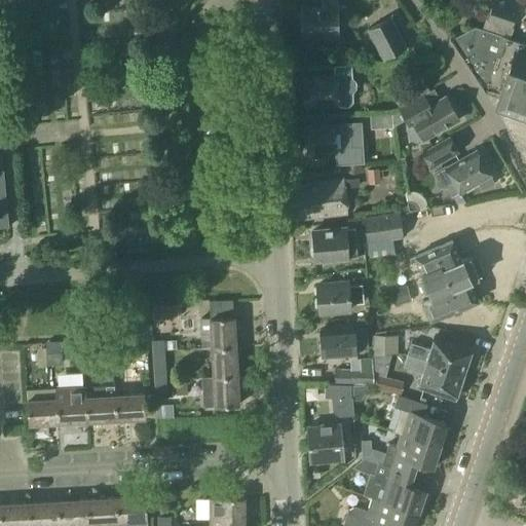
[(301,7),(302,36),(323,35),(323,38),(337,38),(337,23),(346,22),(346,6),(337,6),(336,0),(333,0),(322,0),(323,7),(301,7)]
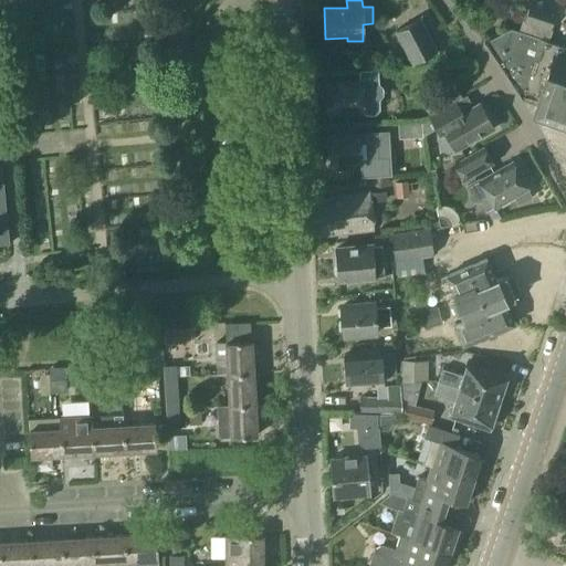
[(519,31),(548,41),(553,30),(551,29),(556,13),(530,4),(525,21),(522,20),(519,31)]
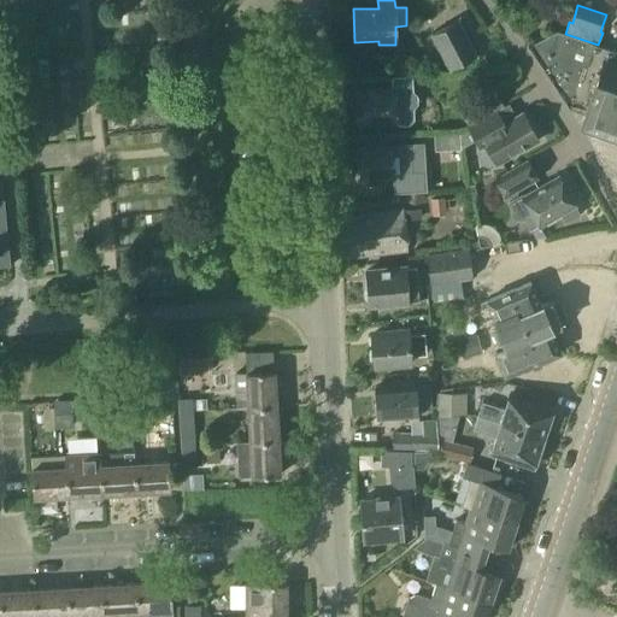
[(430,34),(450,70),(476,56),(458,19),(430,34)]
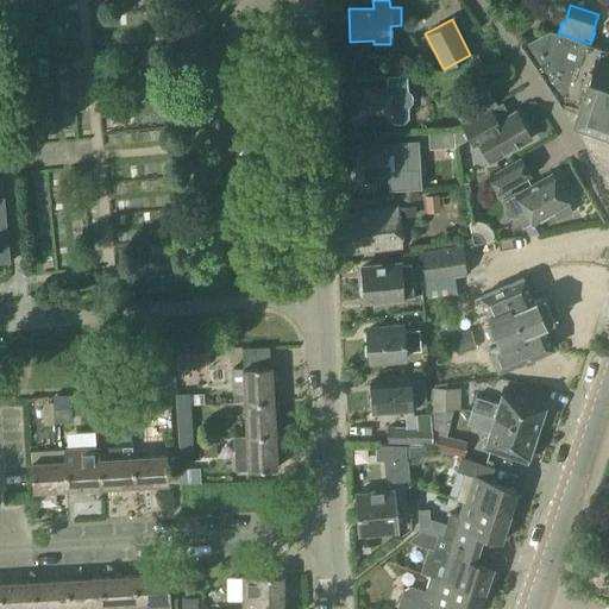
[(590,44),(558,33),(550,31),(521,46),(563,108),(578,113),(575,125),(608,136),(608,63),(600,61),(604,49),(590,44)]
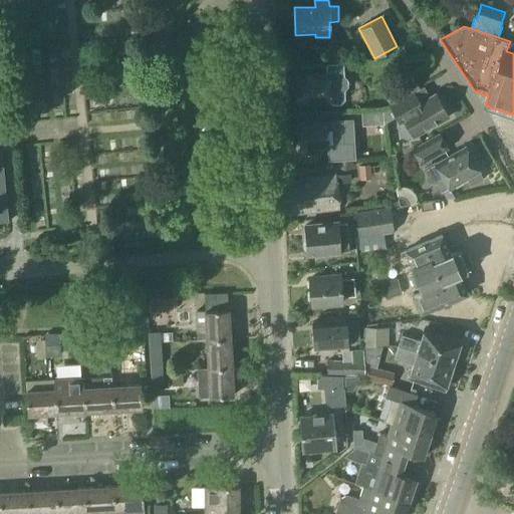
[(296,75),(298,102),(326,100),(331,105),(338,104),(343,99),(343,91),(346,86),(346,79),(342,75),(341,65),(325,66),(325,73),(296,75)]
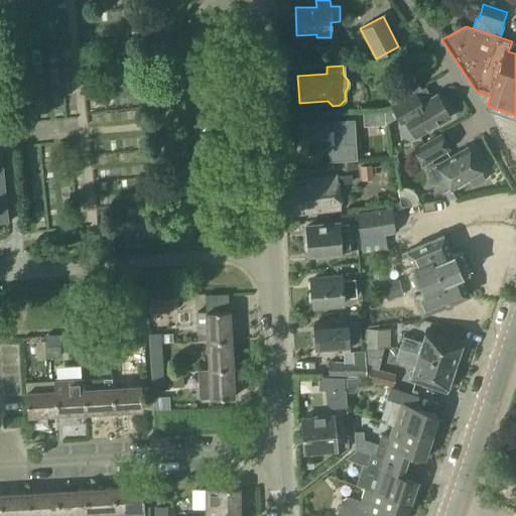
[(417,88),(410,77),(384,93),(391,103),(417,88)]
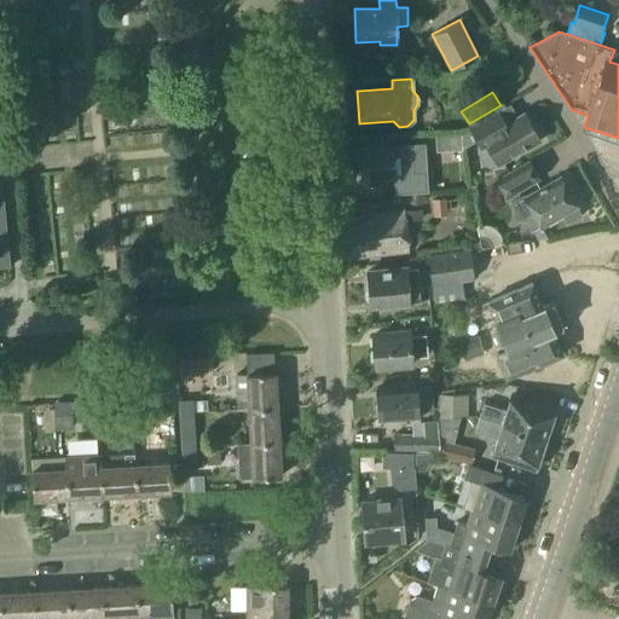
[(469,128),(478,142),(484,138),(499,165),(541,140),(525,114),(499,127),(492,115),(469,128)]
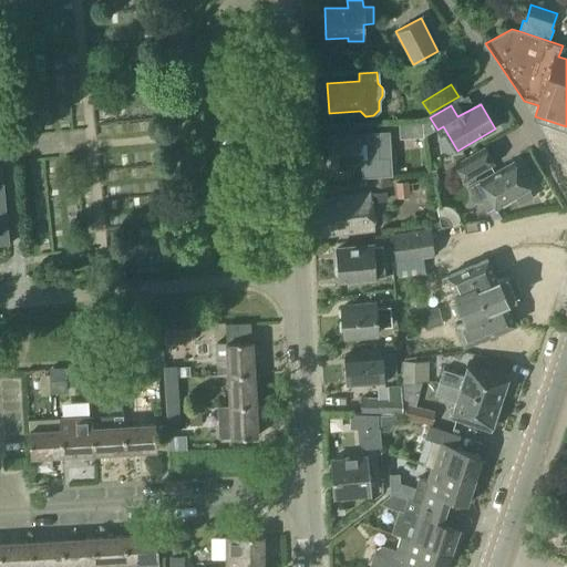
[(422,136),(421,122),(398,124),(399,137),(422,136)]
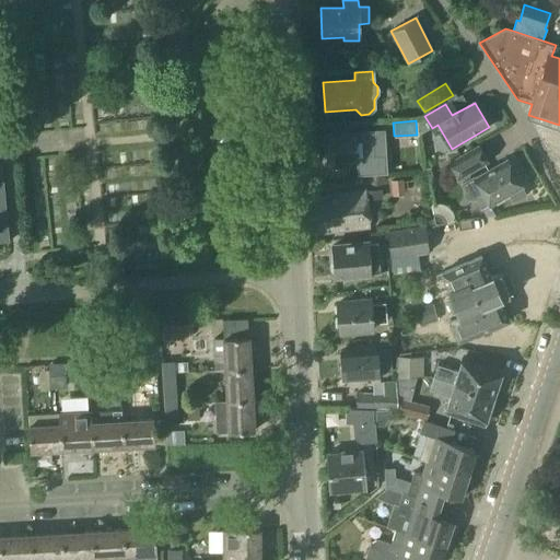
[(326,135),(329,176),(347,175),(346,160),(358,159),(358,156),(370,155),(369,142),(357,143),(356,132),(326,135)]
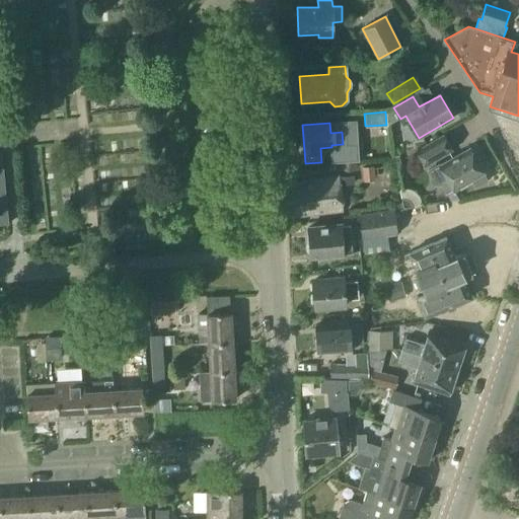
[(417,150),(426,165),(452,150),(444,135),(417,150)]
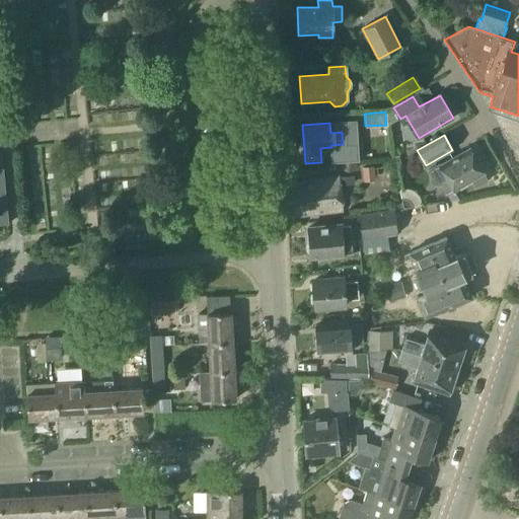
[(429,170),(437,186),(448,179),(454,190),(485,172),(470,149),(453,159),(452,157),(429,170)]
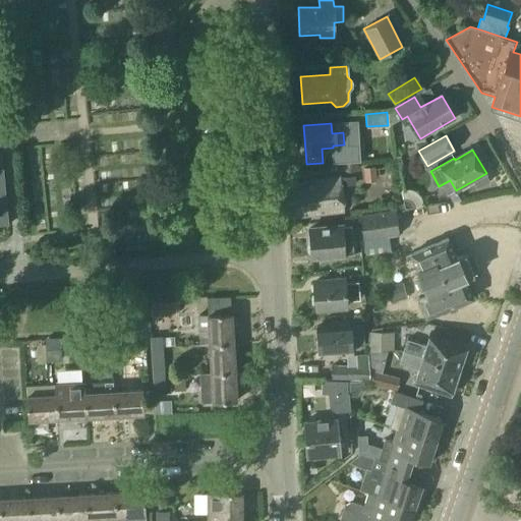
[(0,154),(0,225),(9,225),(7,209),(4,209),(3,198),(6,198),(1,154),(0,154)]
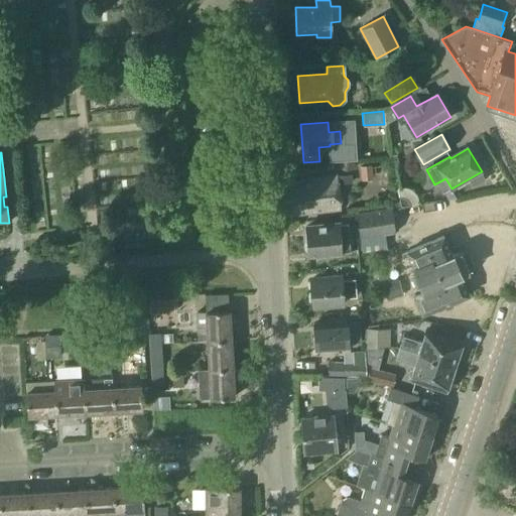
[(346,174),(288,181),(292,213),(342,208),(341,204),(349,203),(346,174)]
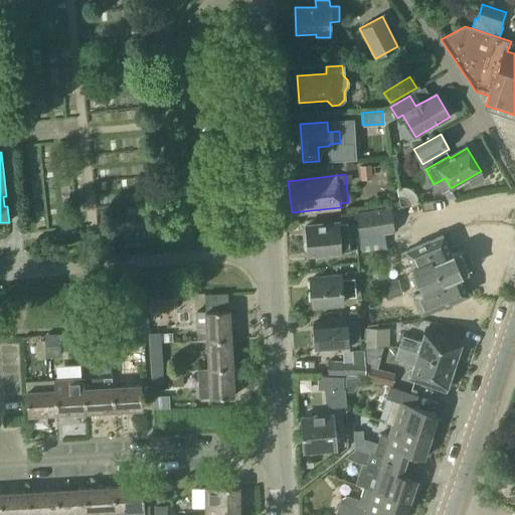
[(359,237),(384,234),(394,232),(390,207),(355,212),(359,237)]
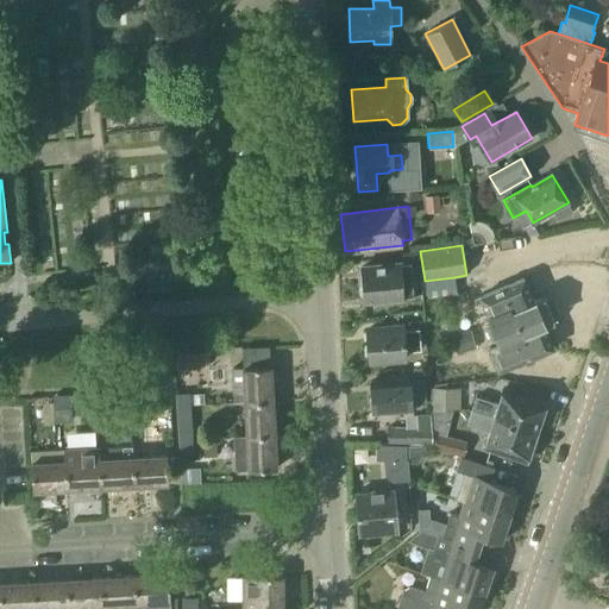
[(360,269),(364,300),(412,296),(409,265),(400,267),(400,265),(360,269)]
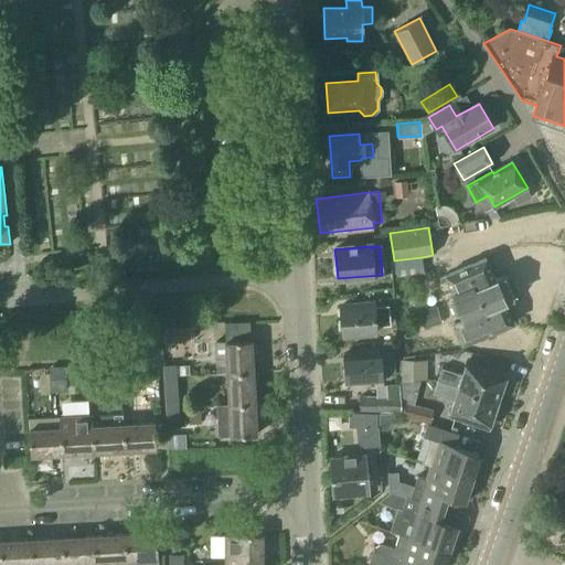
[(422,257),(394,260),(396,277),(424,273),(422,257)]
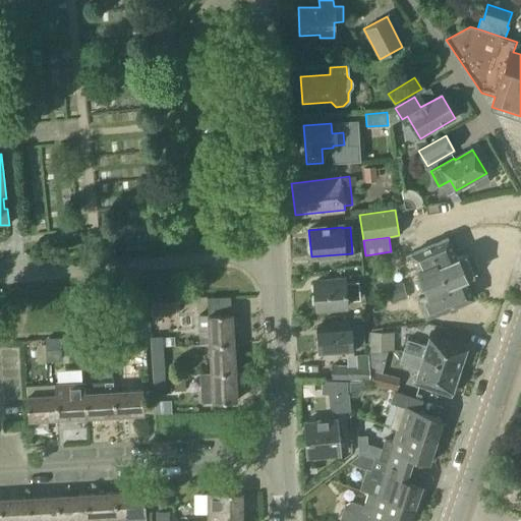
[(410,254),(419,275),(455,259),(446,239),(410,254)]
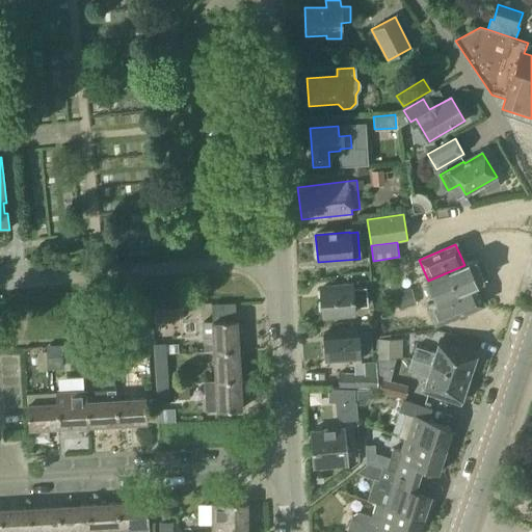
[(436,300),(473,285),(482,281),(474,261),(464,265),(428,281),(429,284),(424,286),(429,298),(434,296),(436,300)]
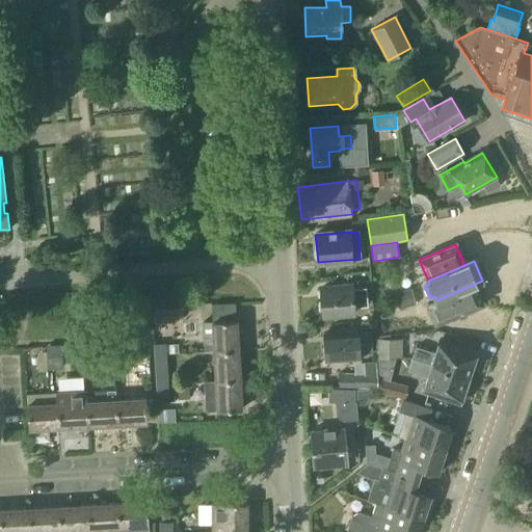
[(320,289),(322,316),(340,314),(340,317),(354,316),(354,309),(367,308),(365,288),(352,289),(352,284),(338,285),(338,288),(320,289)]
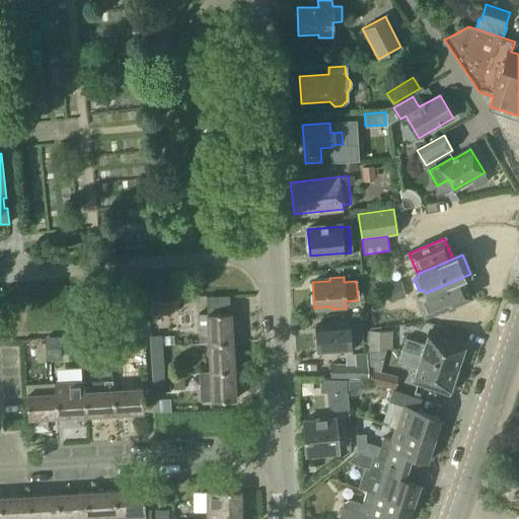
[(461,278),(426,293),(427,295),(417,299),(424,317),(470,297),(461,278)]
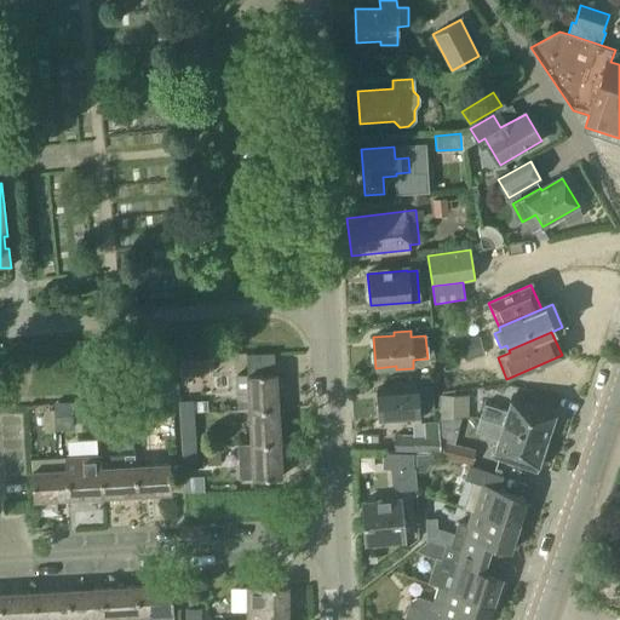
[(465,361),(480,356),(474,338),(460,342),(465,361)]
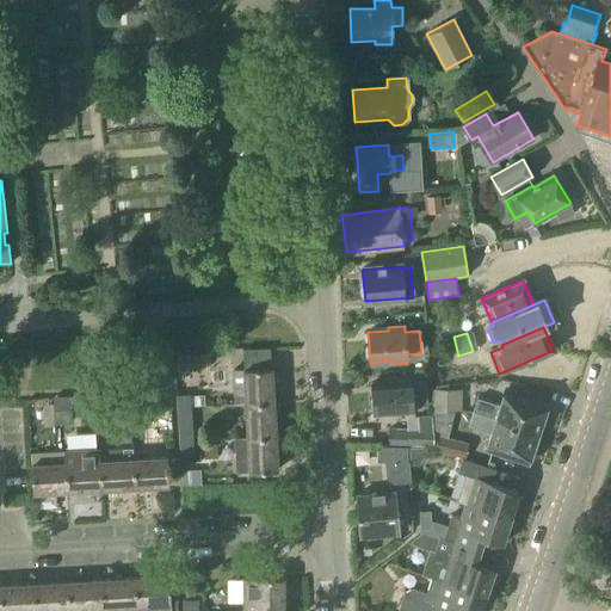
[(177,356),(178,371),(207,370),(205,353),(177,356)]
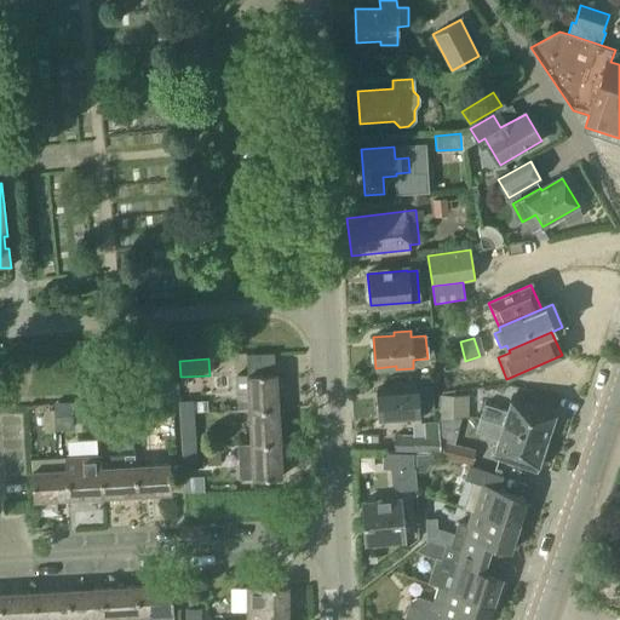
[(250,411),(277,409),(275,374),(237,375),(240,411),(250,411)]
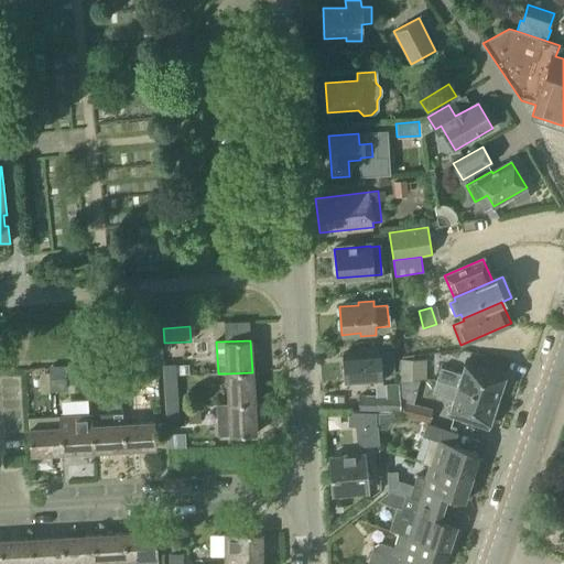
[(394,340),(386,342),(386,350),(396,350),(394,340)]
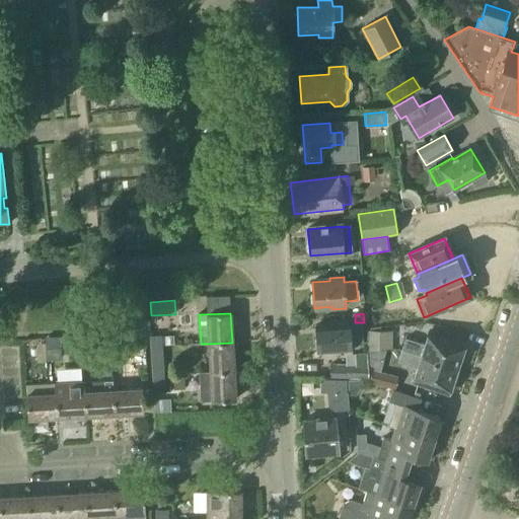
[(315,324),(317,353),(351,350),(350,346),(363,345),(361,324),(349,325),(349,322),(315,324)]
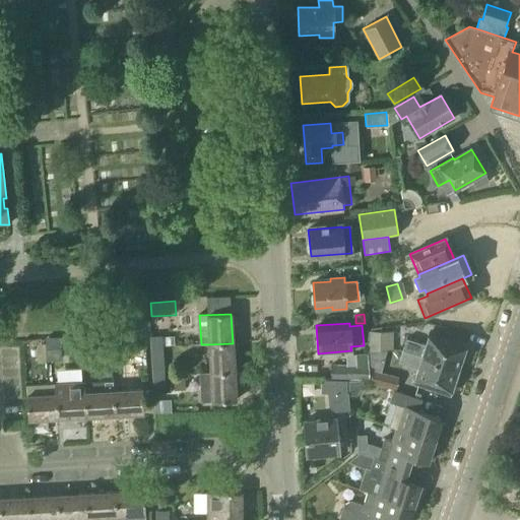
[(367,331),(368,349),(391,349),(391,331),(367,331)]
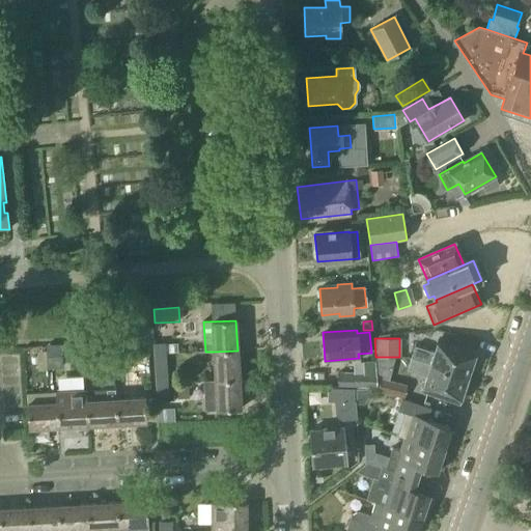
[(411,359),(467,375),(475,351),(438,339),(434,353),(415,346),(411,359)]
